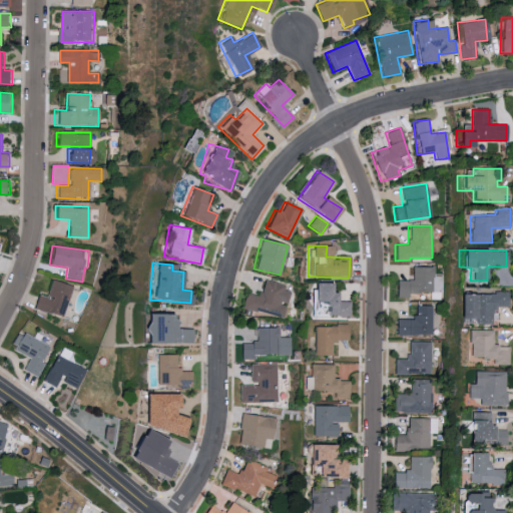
[(61,317),(71,287),(51,280),(45,297),(37,294),(33,308),(61,317)]
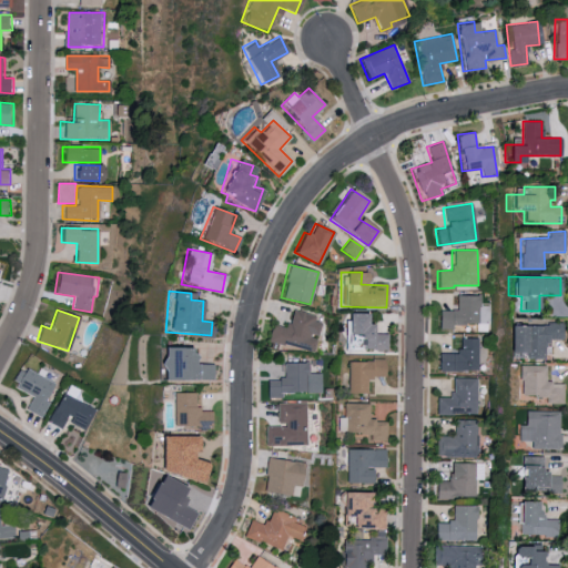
[(313,352),(316,337),(317,337),(322,318),(291,311),(286,327),(272,324),(267,341),(313,352)]
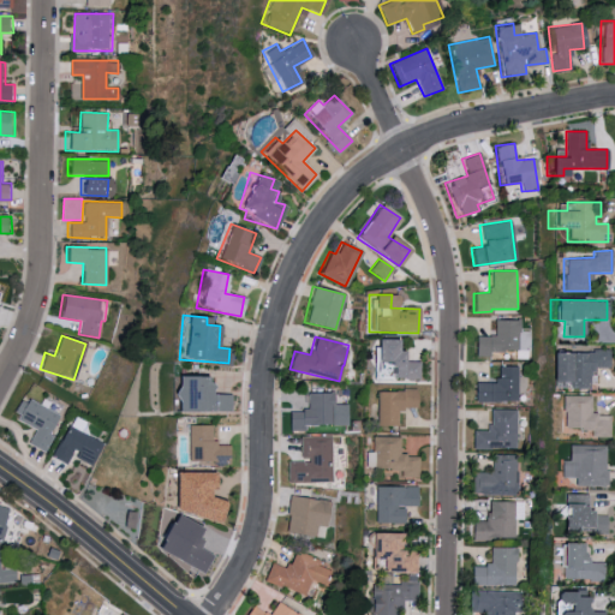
[(418,378),(418,362),(401,362),(401,350),(393,350),(393,339),(372,339),(371,377),(418,378)]
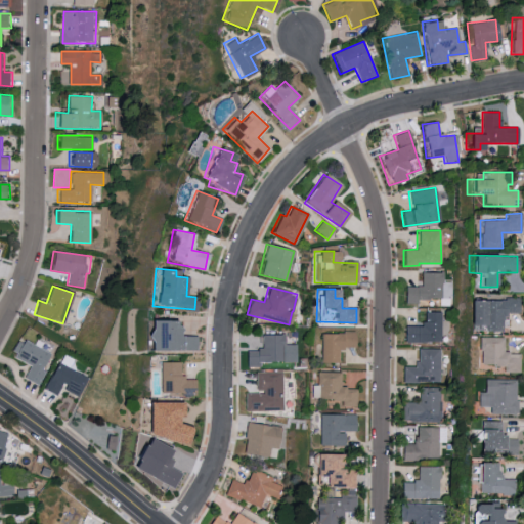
[(467,299),(466,329),(503,330),(503,312),(518,313),(518,300),(467,299)]
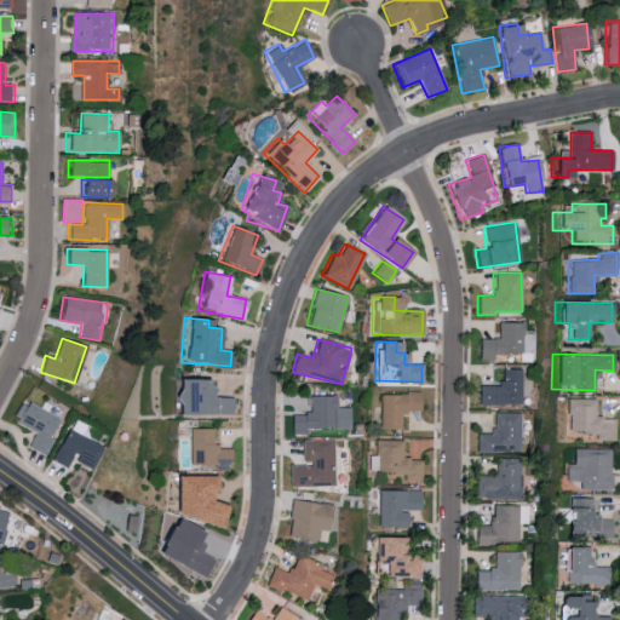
[(522,369),(501,368),(500,386),(478,385),(477,403),(521,405),(522,369)]
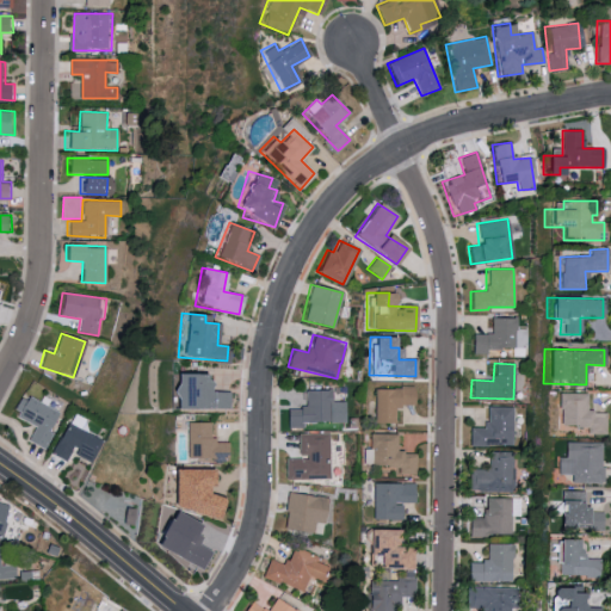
[(228,408),(229,392),(208,392),(208,382),(203,382),(203,374),(168,374),(168,408),(228,408)]
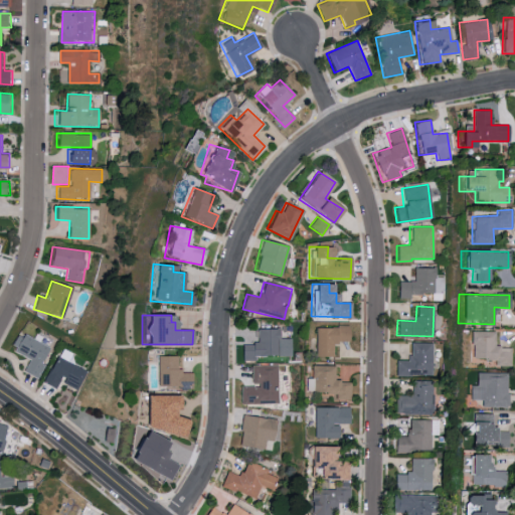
[(347,342),(347,327),(313,327),(314,357),(331,356),(331,342),(347,342)]
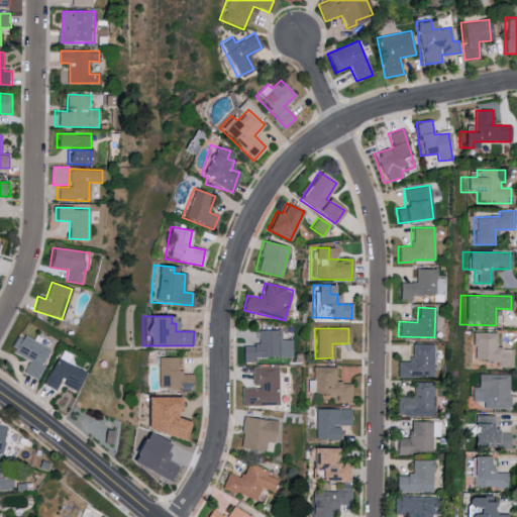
[(293,356),(292,339),(281,339),(280,329),(257,330),(259,344),(240,345),(241,363),(255,362),(255,358),(293,356)]
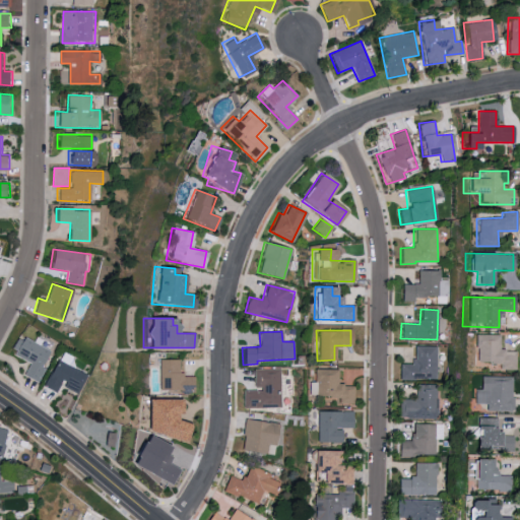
[(498,335),(476,334),(475,362),(499,363),(499,368),(514,368),(515,350),(497,349),(498,335)]
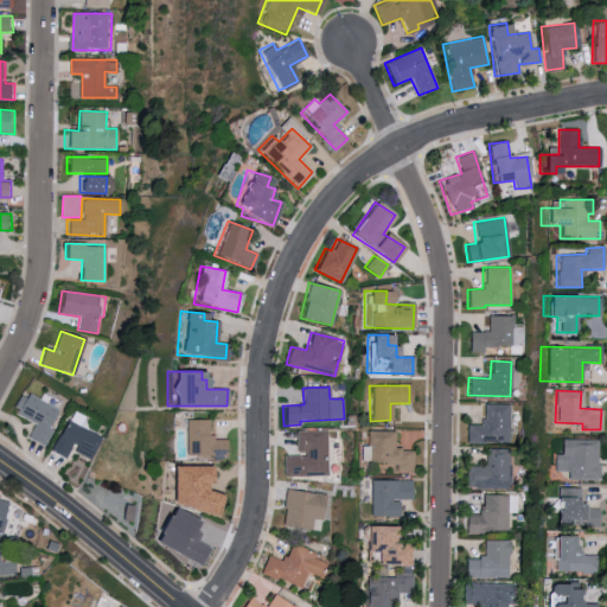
[(34,422),(27,439),(44,447),(52,429),(49,428),(57,410),(19,391),(10,410),(34,422)]
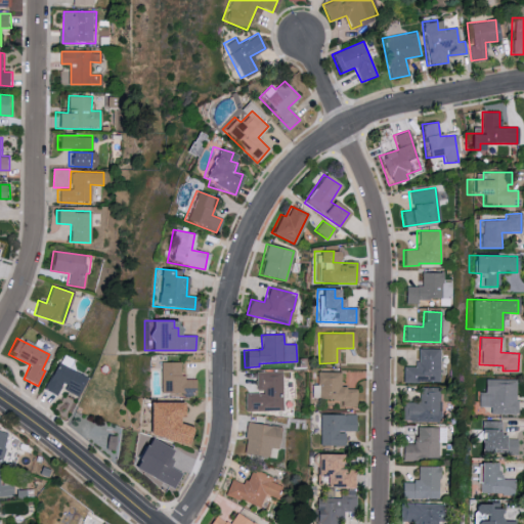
[(439,349),(417,348),(416,366),(402,366),(402,382),(439,383),(439,349)]
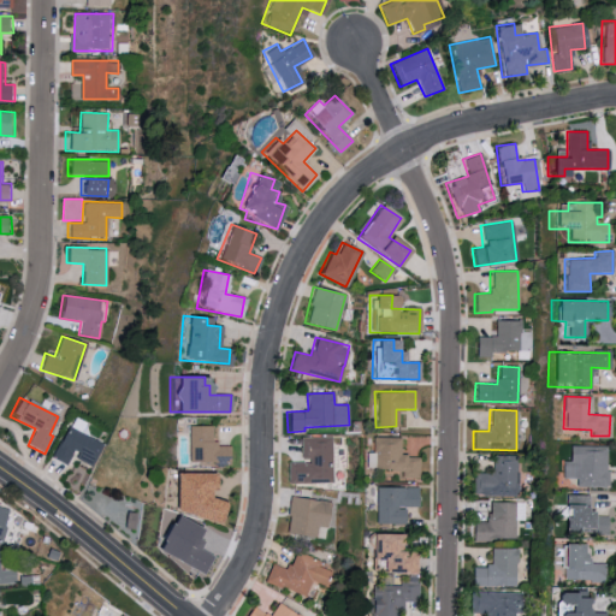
[(52,458),(67,466),(71,457),(90,467),(101,443),(81,433),(86,422),(72,416),(52,458)]
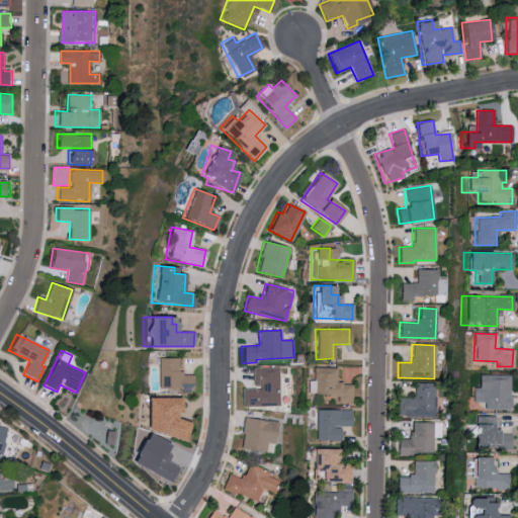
[(177,358),(157,358),(156,389),(178,389),(178,392),(191,392),(191,374),(177,373),(177,358)]
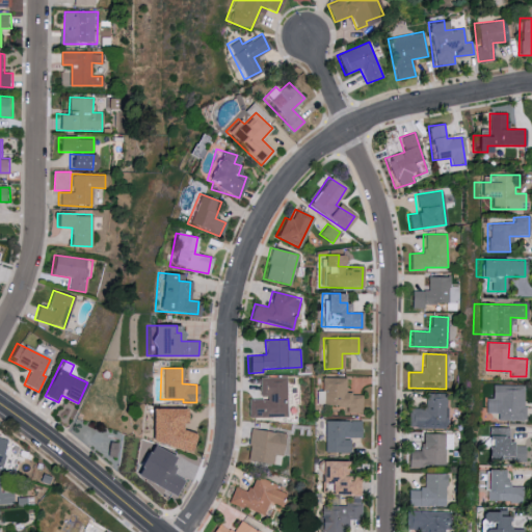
[(247,417),(287,417),(286,377),(259,377),(259,398),(247,398),(247,417)]
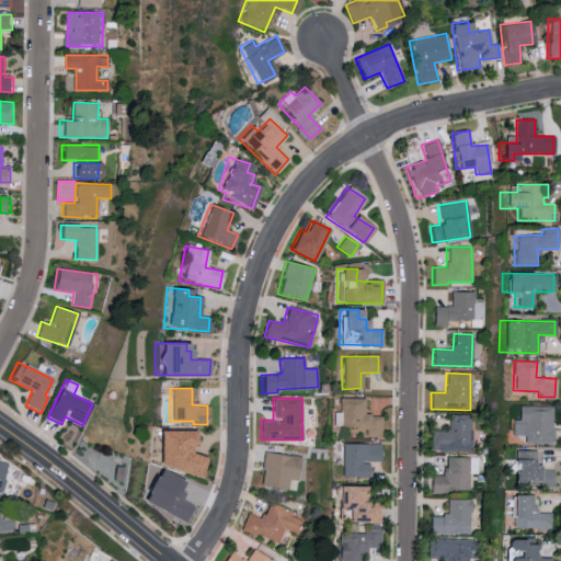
[(363,399),(338,398),(338,412),(331,412),(331,427),(365,428),(365,436),(381,437),(381,415),(363,415),(363,399)]
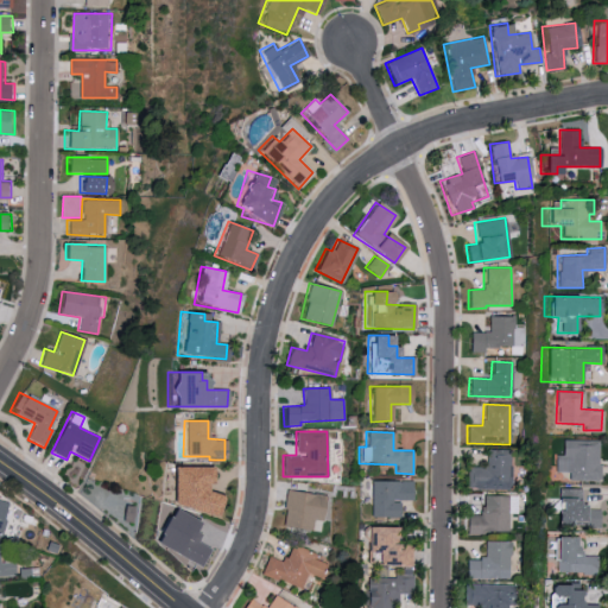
[(558,455),(552,455),(552,472),(567,472),(567,479),(596,480),(597,441),(559,439),(558,455)]
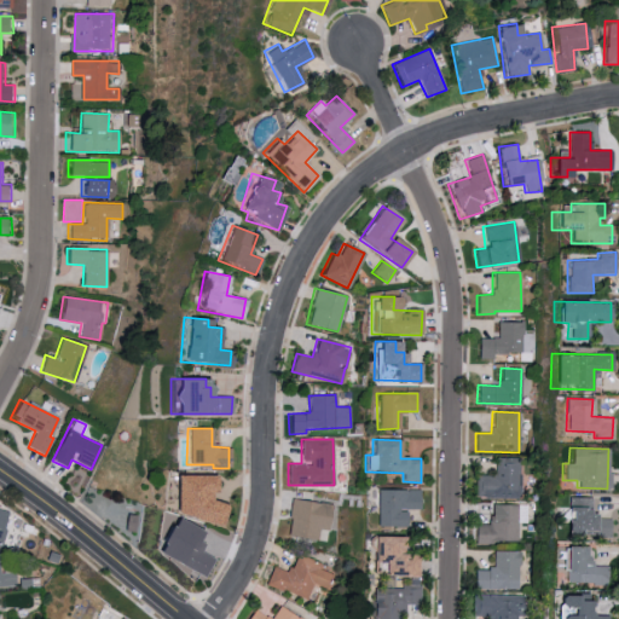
[(475,475),(475,498),(520,499),(520,458),(496,457),(496,475),(475,475)]
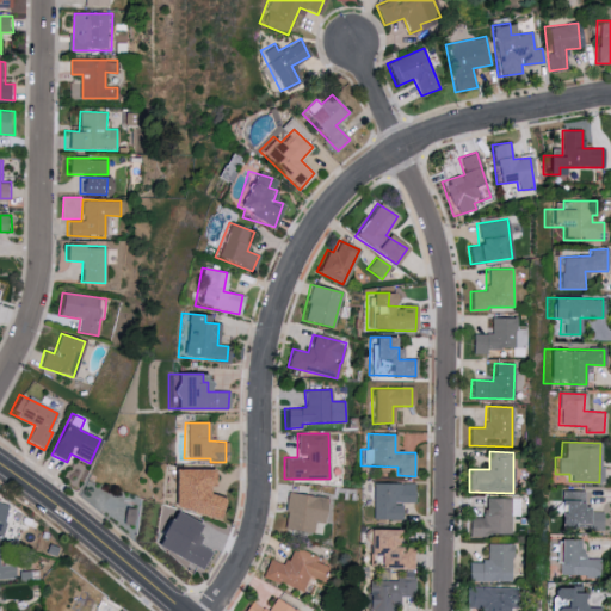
[(209,469),(168,468),(167,512),(216,513),(216,495),(208,495),(209,469)]
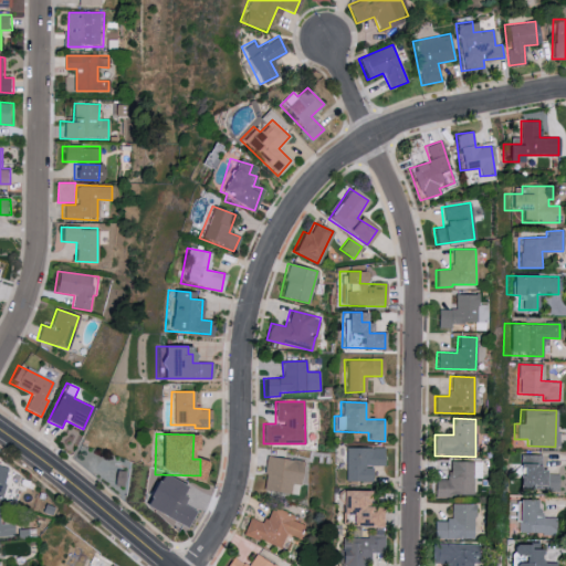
[(384,465),(384,448),(335,448),(335,465),(343,465),(343,481),(369,481),(369,465),(384,465)]
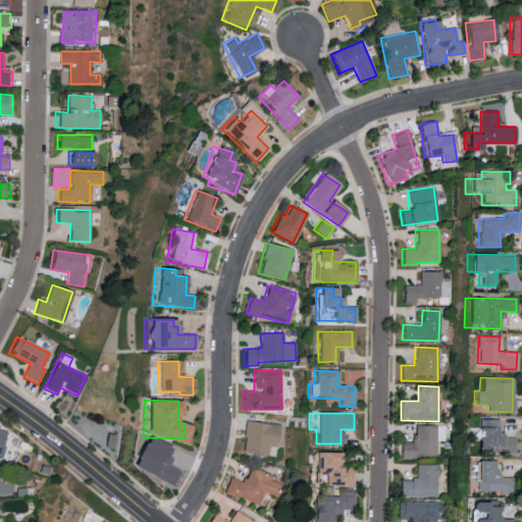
[(498,419),(477,419),(476,451),(514,451),(514,436),(498,436),(498,419)]
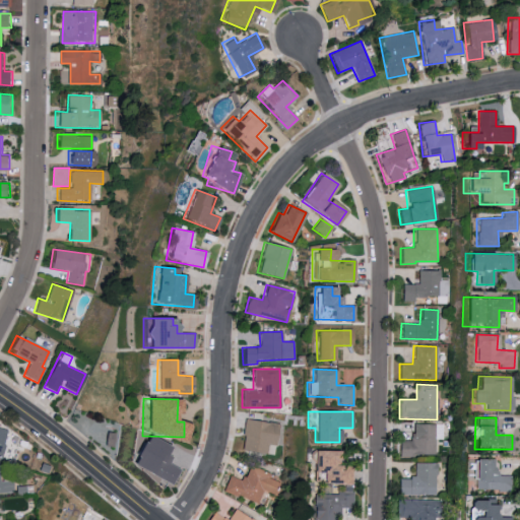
[(267,444),(274,445),(277,424),(244,418),(239,449),(265,454),(267,444)]
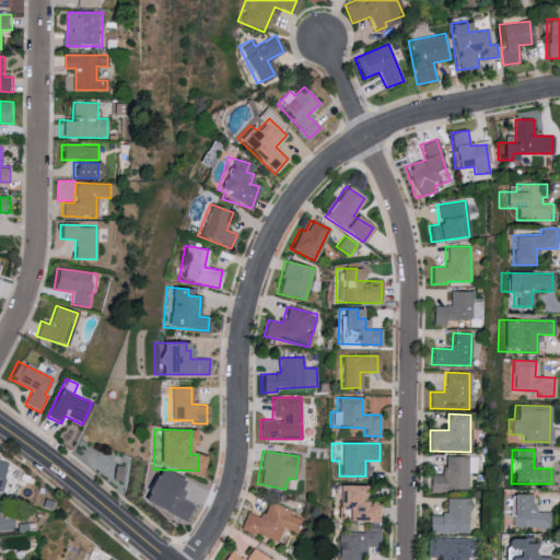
[(156,511),(166,490),(173,492),(179,479),(151,467),(136,501),(156,511)]
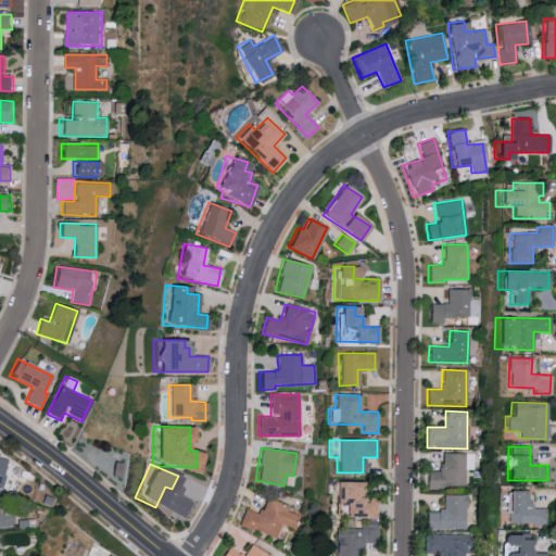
[(330,504),(341,504),(341,518),(375,517),(374,497),(359,497),(359,481),(330,482),(330,504)]
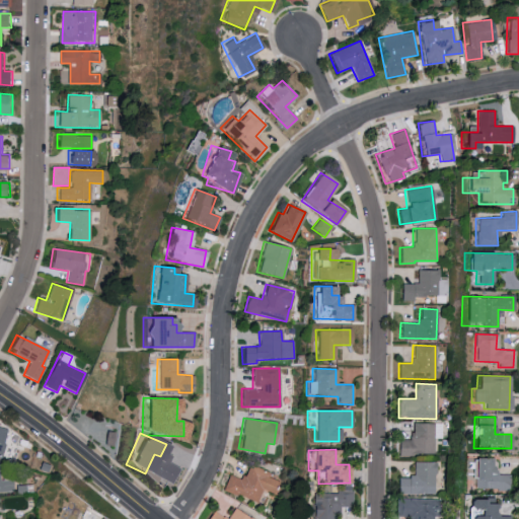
[(493,458),(472,457),(471,478),(474,478),(474,489),(509,490),(509,474),(492,474),(493,458)]
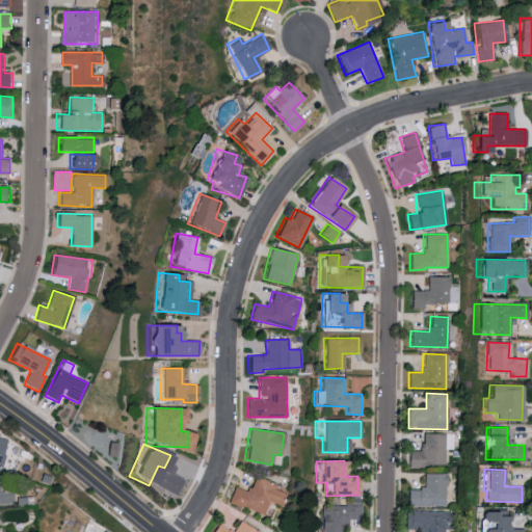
[(0,504),(14,504),(11,483),(1,484),(0,474),(0,473),(0,504)]
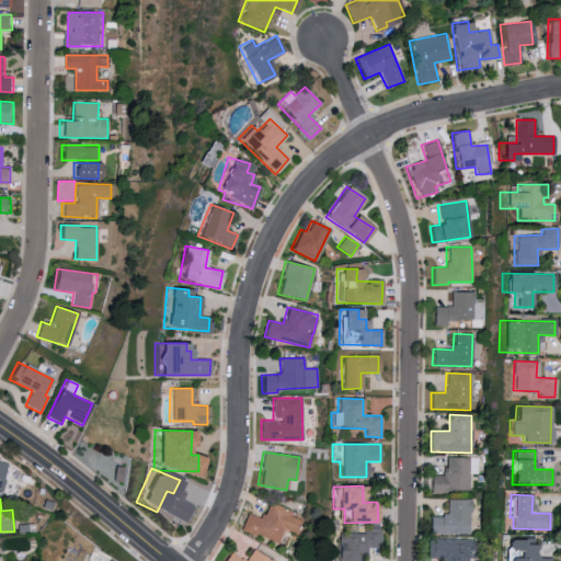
[(470,534),(471,500),(446,499),(446,515),(430,515),(430,534),(470,534)]
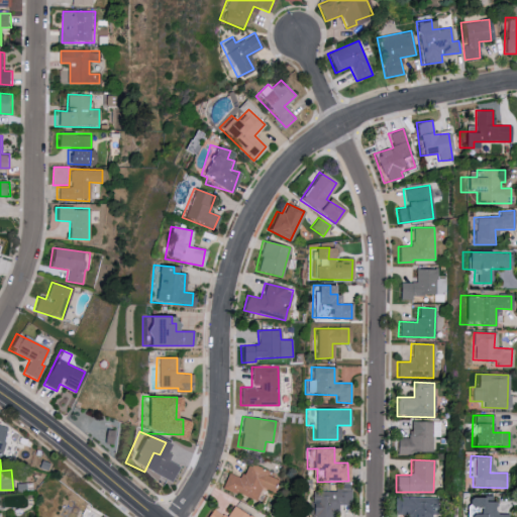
[(168,482),(176,466),(164,460),(163,463),(157,460),(150,474),(168,482)]
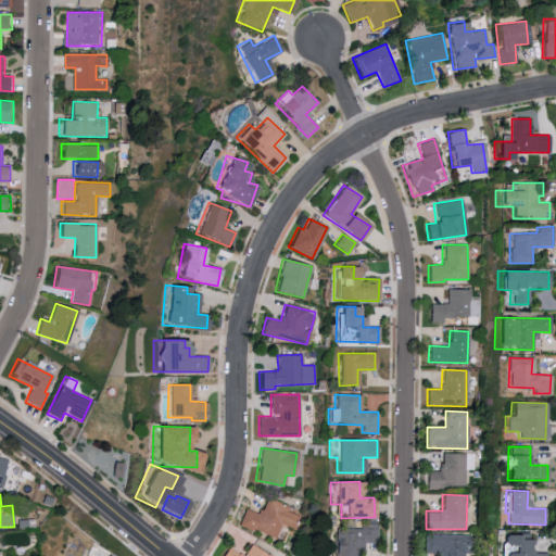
[(275,538),(279,525),(292,529),(298,515),(288,512),(290,506),(264,497),(258,514),(242,508),(237,525),(275,538)]
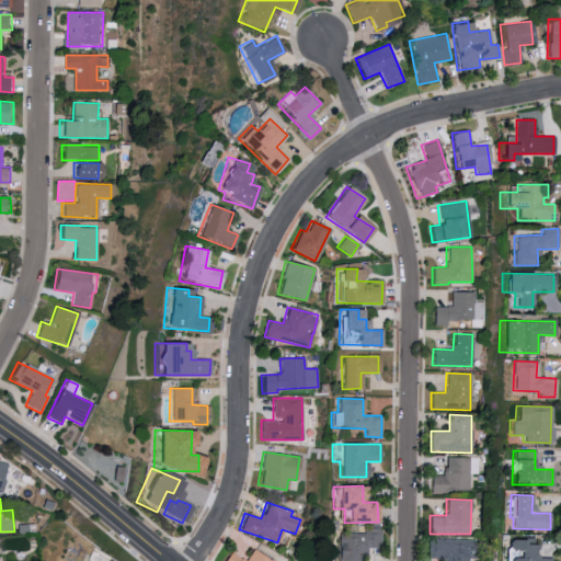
[(365,560),(366,547),(378,547),(379,534),(338,534),(336,560),(365,560)]
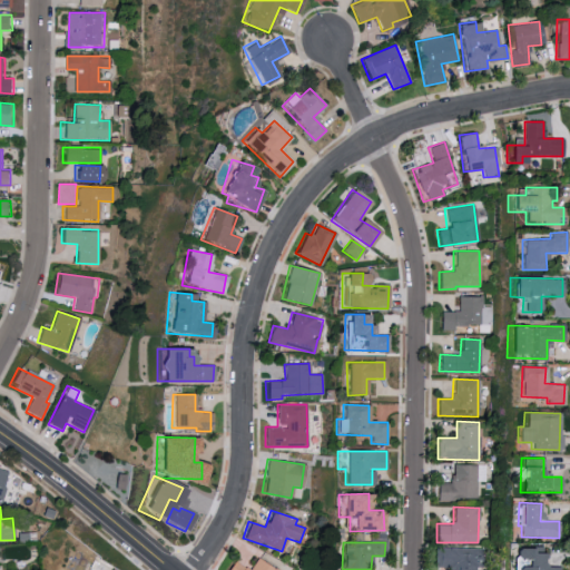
[(513,569),(559,569),(560,567),(543,567),(543,547),(512,548),(512,558),(522,558),(522,567),(513,567),(513,569)]
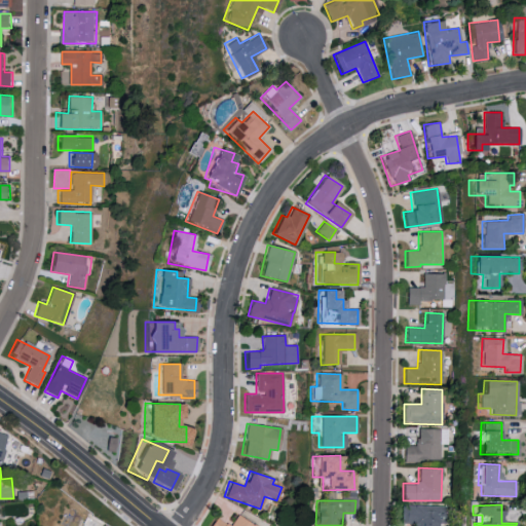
[(441,525),(442,505),(403,505),(403,523),(412,523),(411,525),(441,525)]
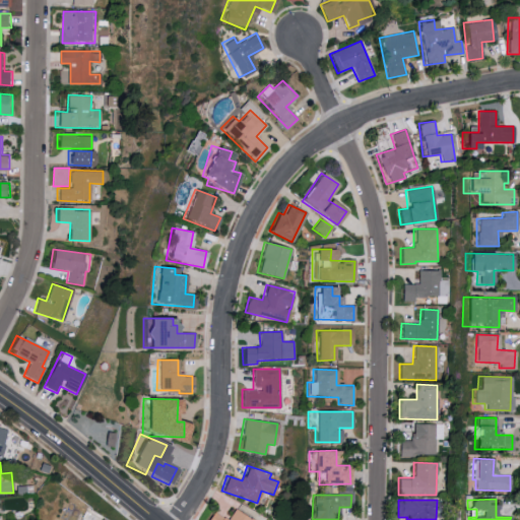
[(252,519),(234,509),(226,519),(225,519),(212,511),(206,519),(252,519)]
